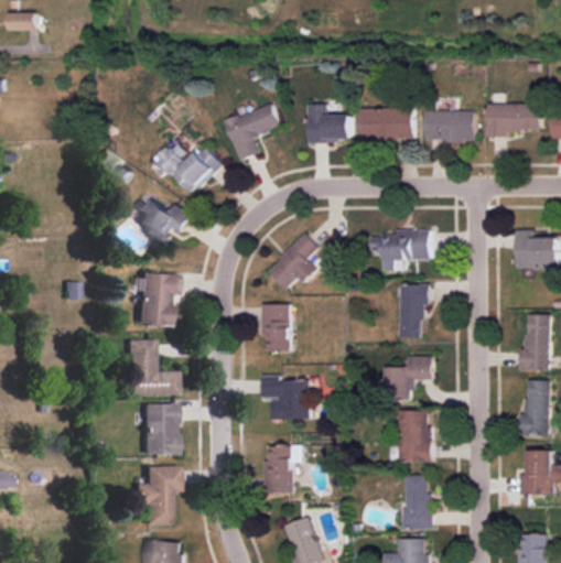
[(7,31),(34,31),(34,13),(7,13),(7,31)]
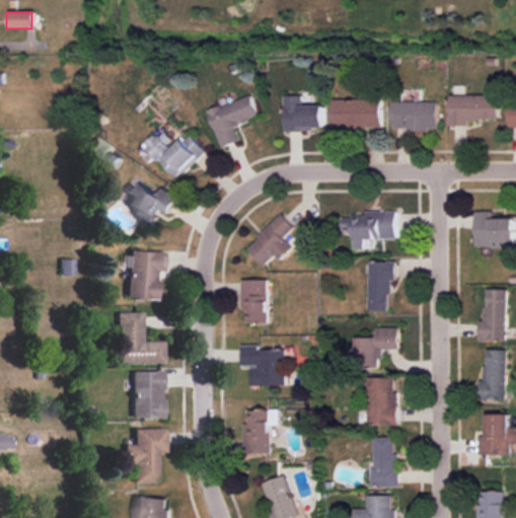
[(495,120),(495,95),(446,96),(446,127),(465,126),(465,121),(495,120)]
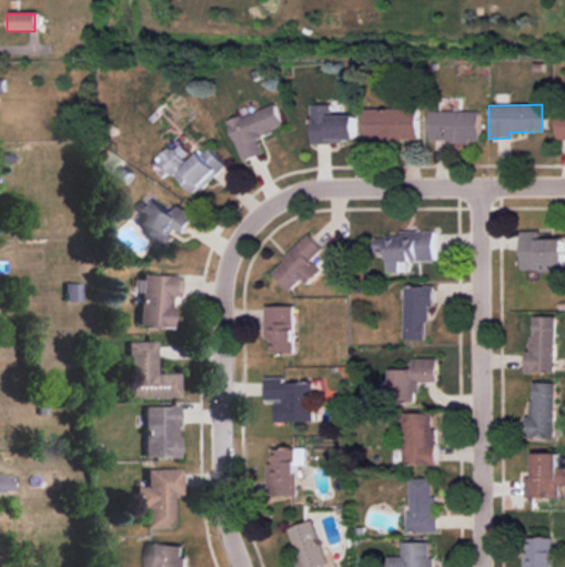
[(225,122),(240,162),(260,155),(253,139),(281,129),(272,105),(225,122)]
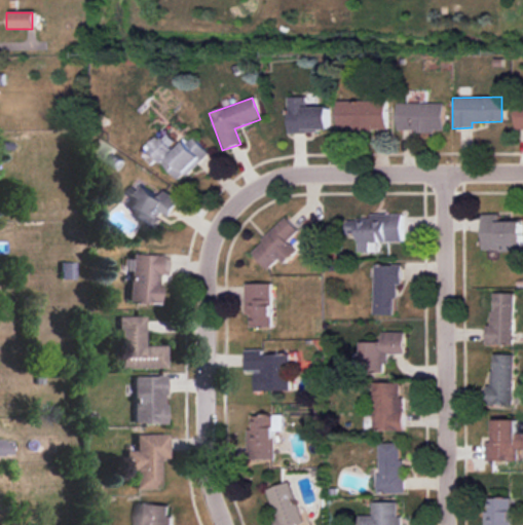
[(285,98),(286,133),(327,132),(326,107),(303,108),(303,98),(285,98)]
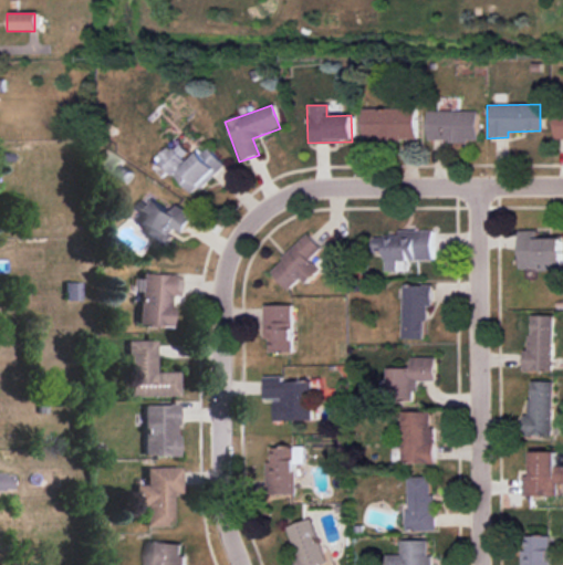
[(414,108),(360,110),(361,139),(415,138),(414,108)]
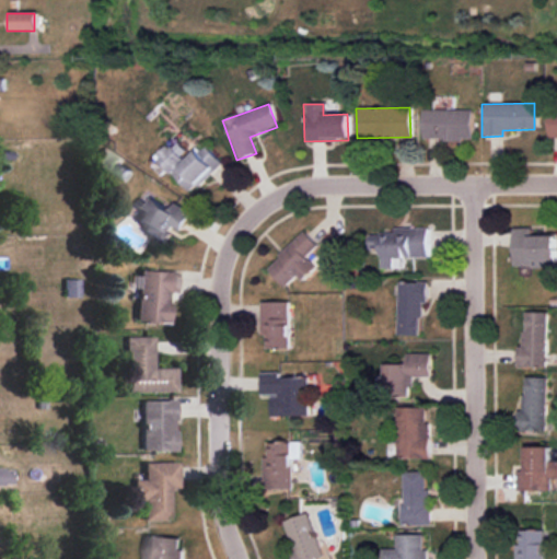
[(556,109),(545,111),(545,139),(556,138),(556,109)]
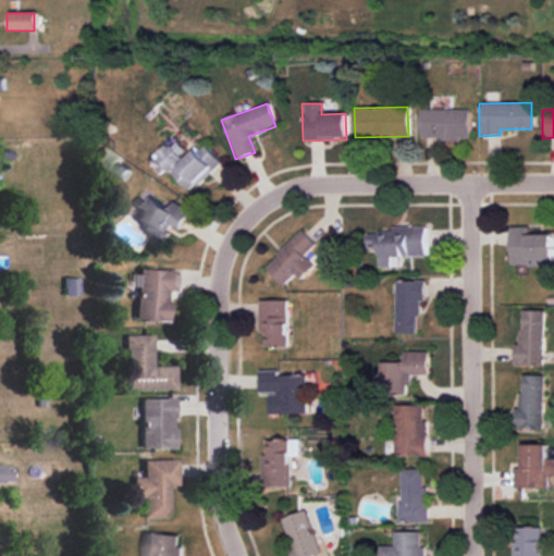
[(468,110),(418,110),(418,139),(467,140),(468,110)]
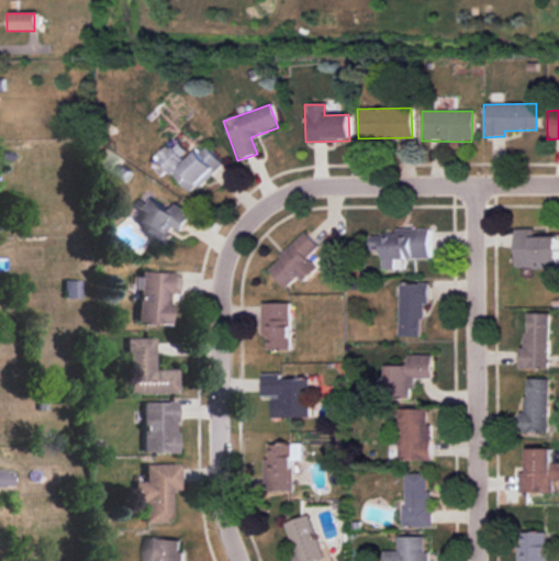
[(188,194),(220,165),(203,146),(189,159),(175,144),(168,150),(165,146),(153,157),(188,194)]
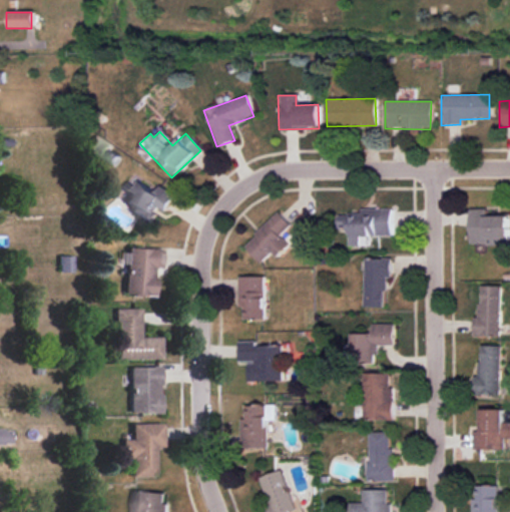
[(173,196),(158,186),(154,192),(136,181),(132,187),(125,182),(120,190),(127,194),(120,204),(146,220),(155,207),(162,212),(173,196)]
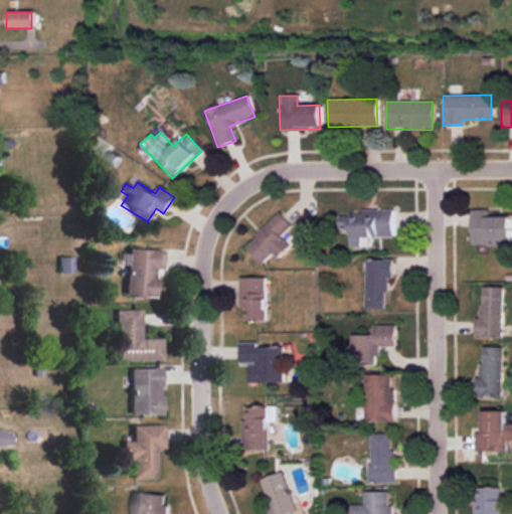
[(359,237),(390,236),(390,210),(358,210),(358,214),(346,215),(346,247),(359,247),(359,237)]
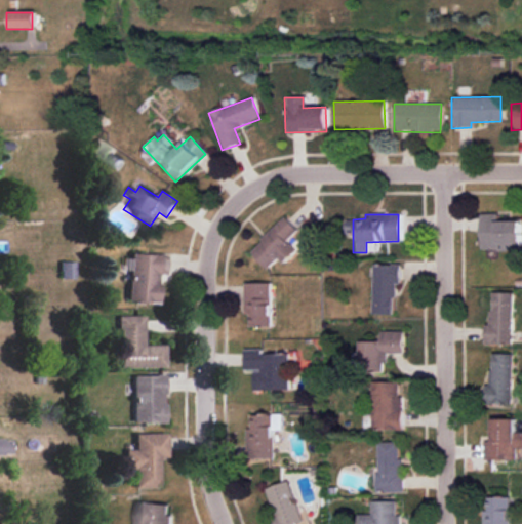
[(478,214),(478,250),(518,251),(518,222),(495,222),(495,214),(478,214)]
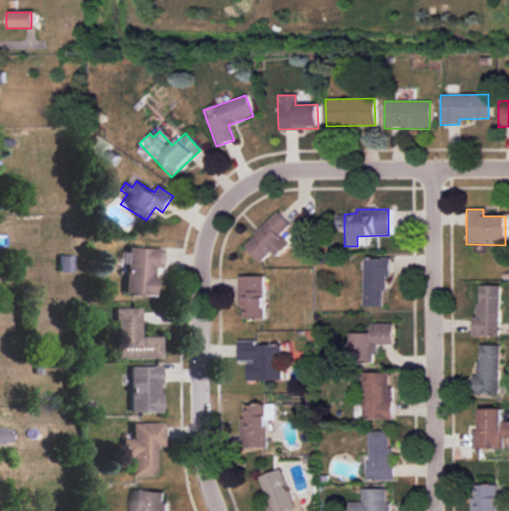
[(258,263),(269,253),(273,257),(287,245),(278,236),(288,226),(276,213),(241,245),(258,263)]
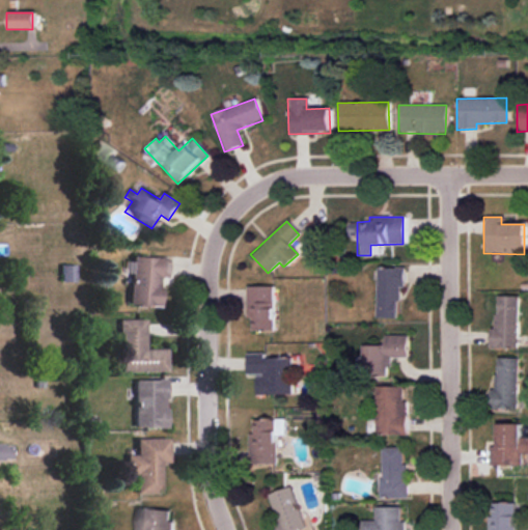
[(158,307),(158,279),(164,279),(165,258),(129,257),(127,306),(158,307)]
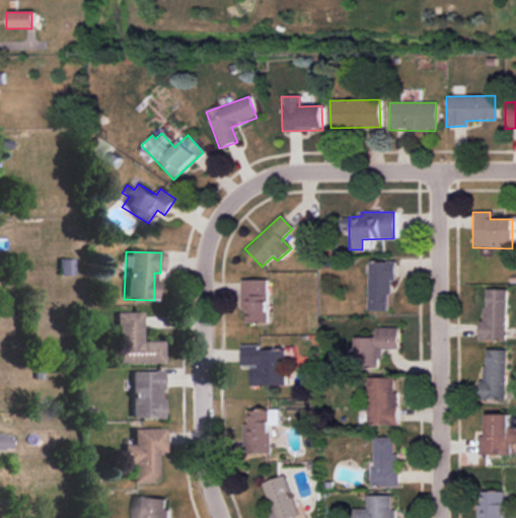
[(71,276),(71,260),(57,260),(57,276),(71,276)]
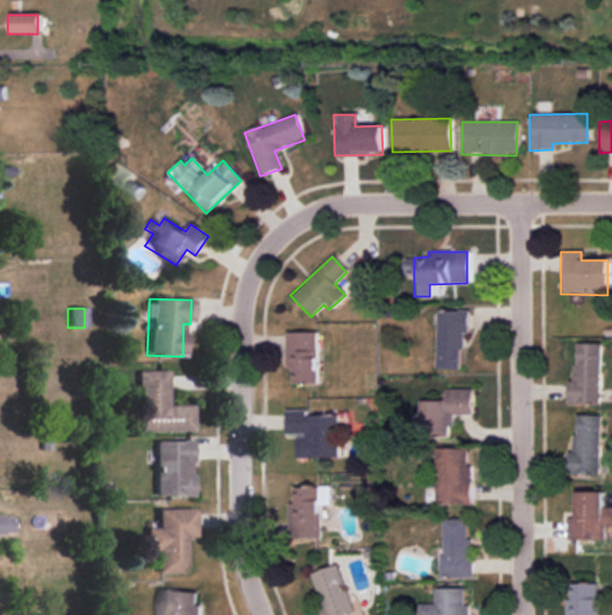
[(434,370),(458,370),(458,333),(467,333),(465,311),(433,312),(434,370)]
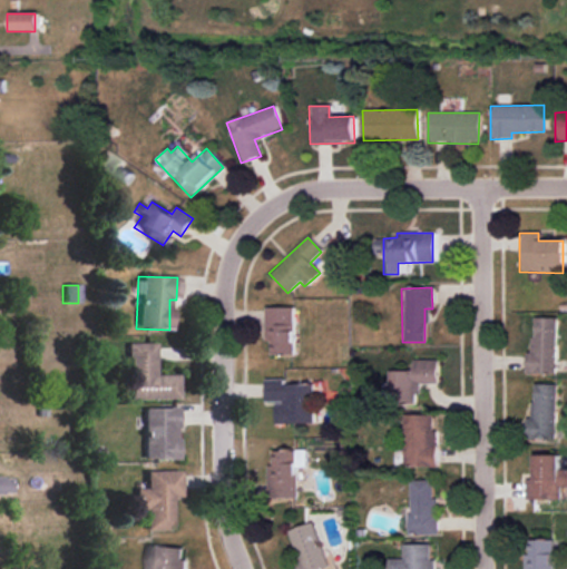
[(292,308),(263,307),(263,342),(269,342),(269,355),(292,356),(292,308)]
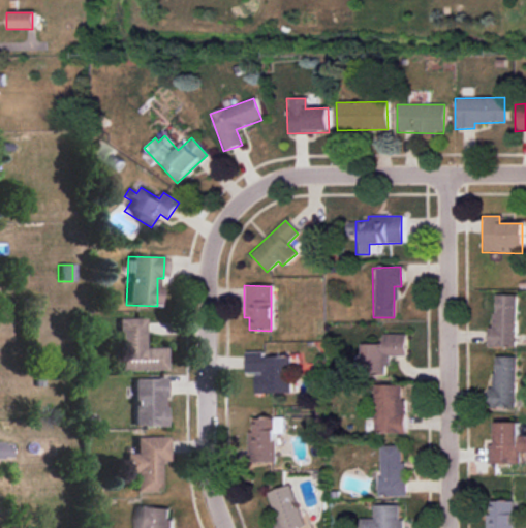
[(515,296),(494,296),(493,314),(490,314),(490,327),(486,327),(485,347),(513,347),(515,296)]
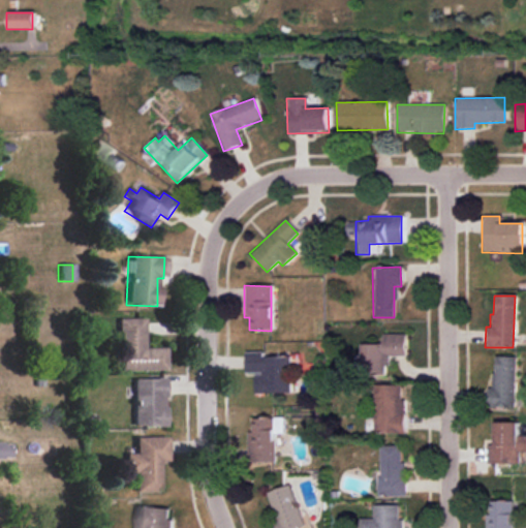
[(163,348),(143,348),(143,318),(117,319),(118,371),(164,370),(163,348)]
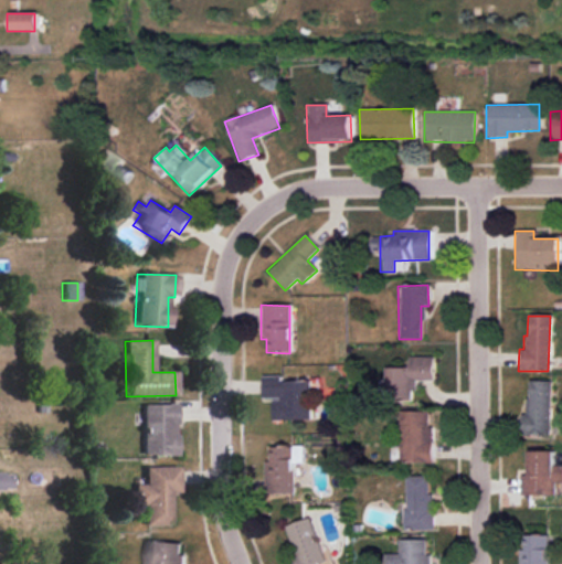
[(406,369),(383,369),(383,391),(414,391),(414,382),(432,382),(432,358),(406,358),(406,369)]
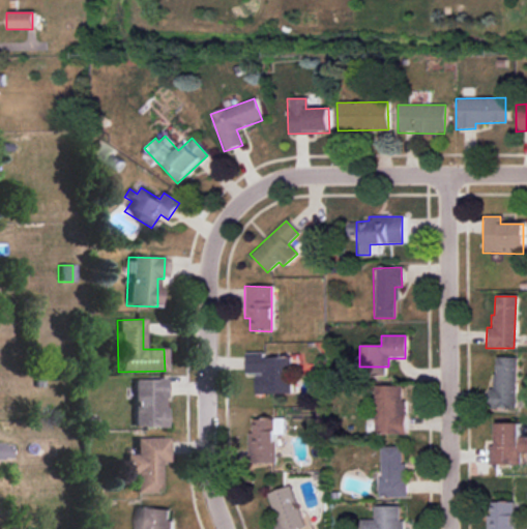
[(289,394),(289,358),(262,358),(262,353),(244,353),(244,374),(254,374),(254,394),(289,394)]
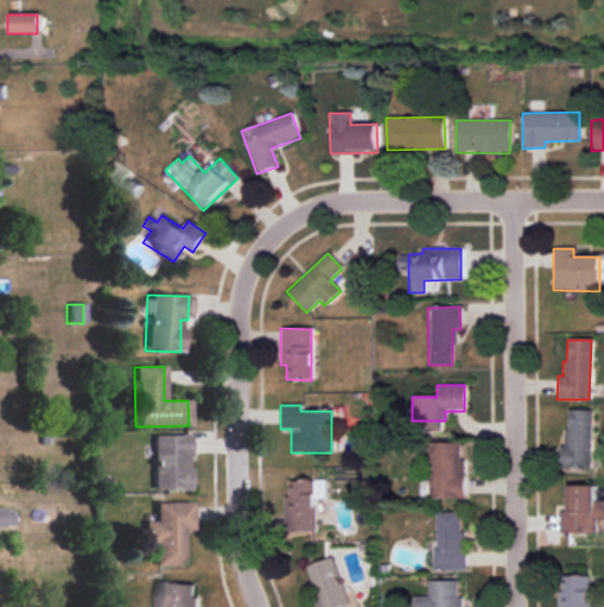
[(560,468),(587,469),(590,411),(563,410),(560,468)]
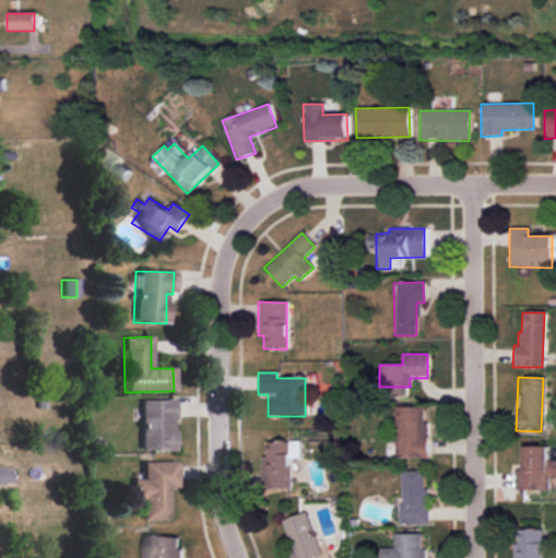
[(139,401),(139,451),(173,451),(173,400),(139,401)]
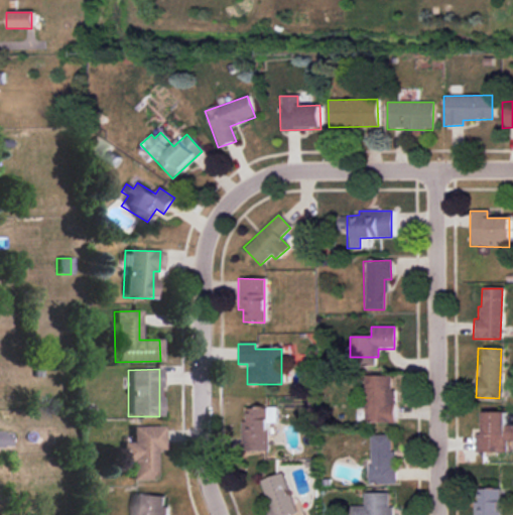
[(392,423),(391,376),(362,376),(363,423),(392,423)]
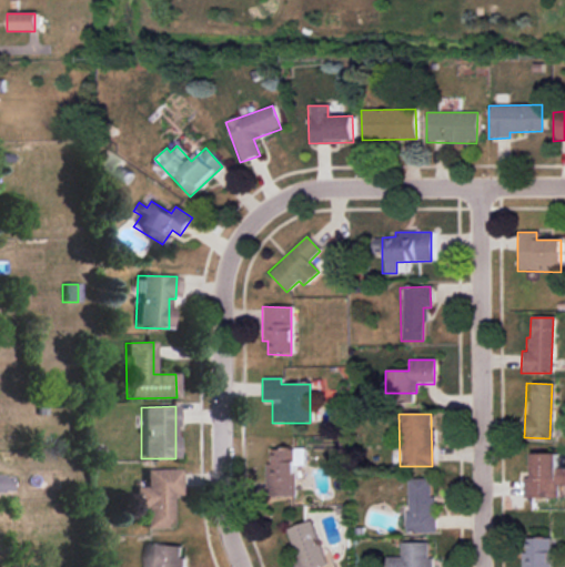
[(264,497),(293,497),(293,466),(302,466),(302,448),(269,449),(269,463),(264,464),(264,497)]
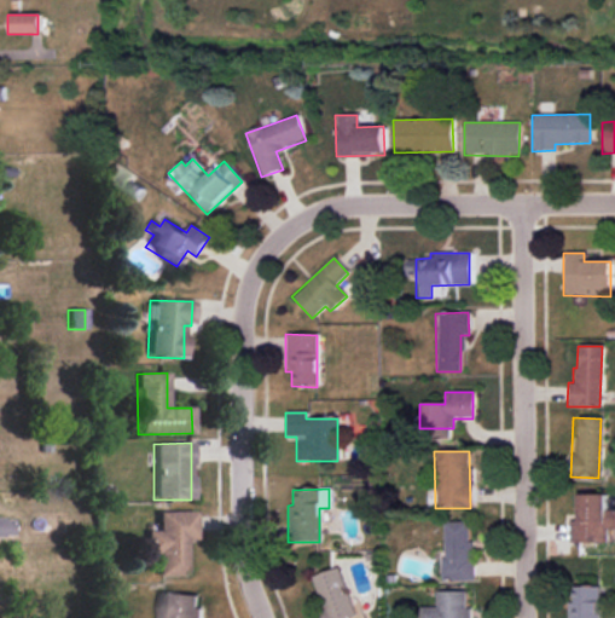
[(604,495),(576,495),(578,521),(567,521),(567,543),(604,543),(604,530),(614,529),(614,510),(604,510),(604,495)]
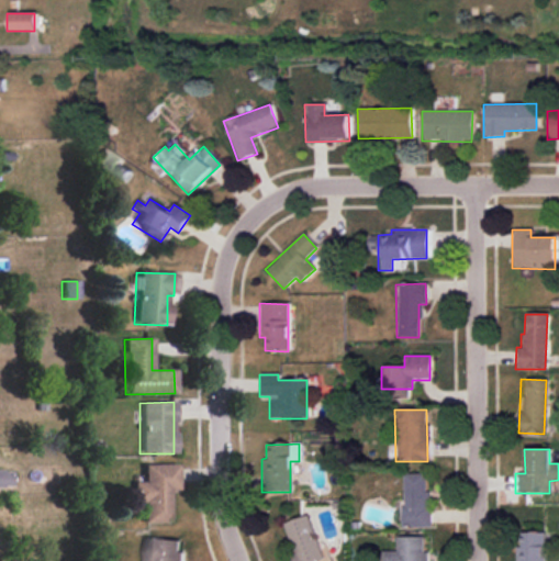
[(168,523),(167,491),(176,490),(176,464),(141,466),(142,482),(131,483),(131,503),(142,503),(142,523),(168,523)]
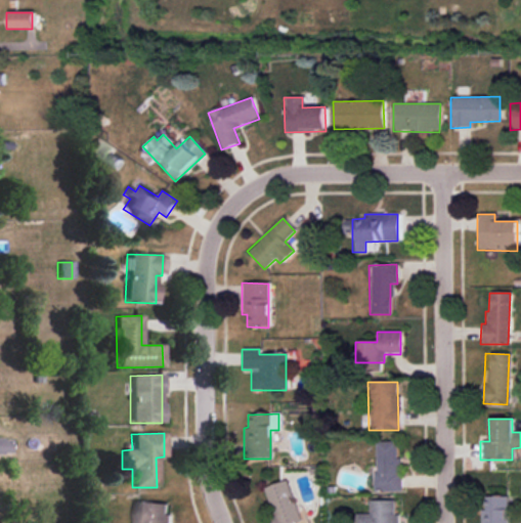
[(0,454),(8,455),(8,439),(0,438),(0,454)]
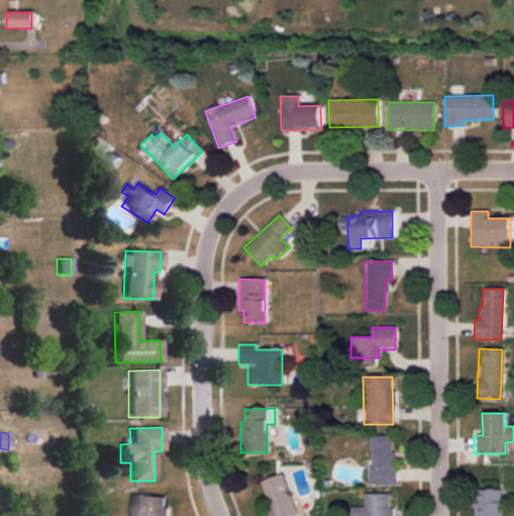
[(369,486),(394,485),(393,451),(390,451),(389,436),(368,436),(369,486)]
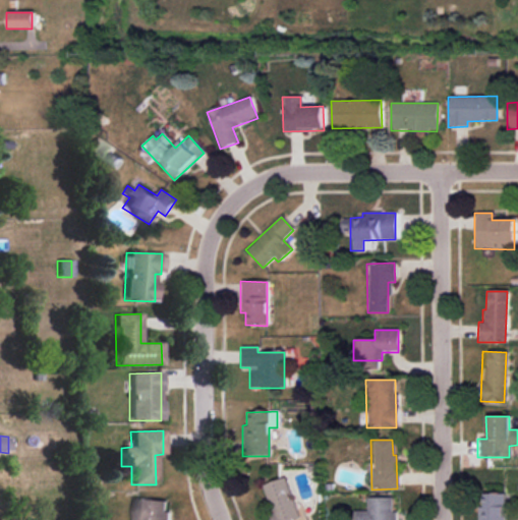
[(262,485),(271,514),(259,518),(259,519),(298,519),(285,478),(262,485)]
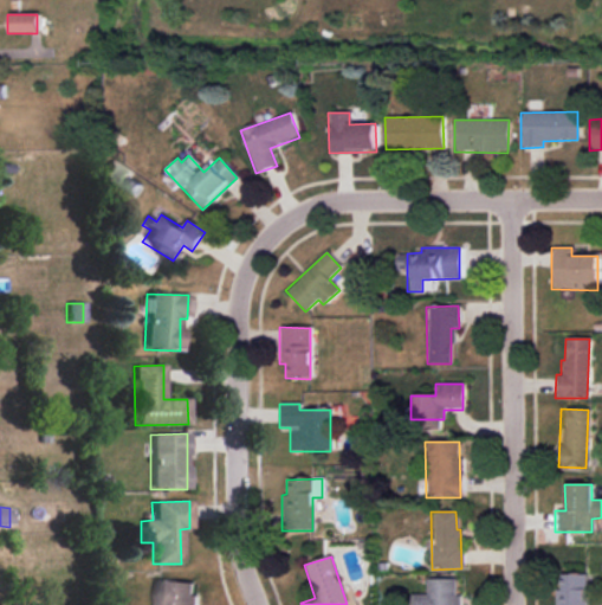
[(584,604),(584,574),(554,575),(555,604),(584,604)]
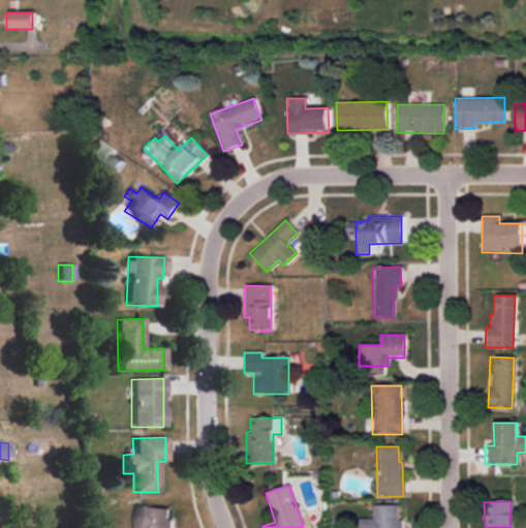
[(399,527),(400,505),(371,505),(371,519),(357,519),(357,527),(399,527)]
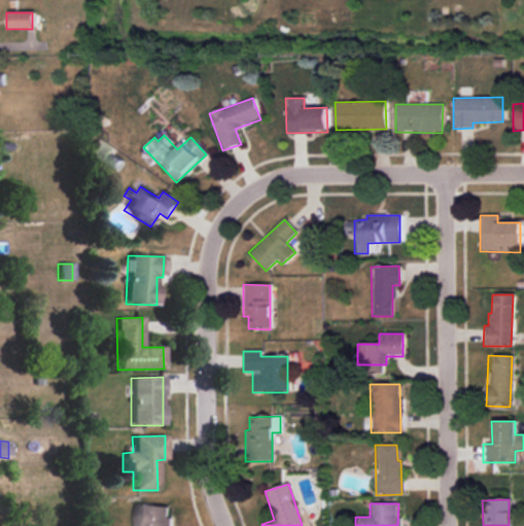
[(167,525),(168,506),(134,505),(133,525),(167,525)]
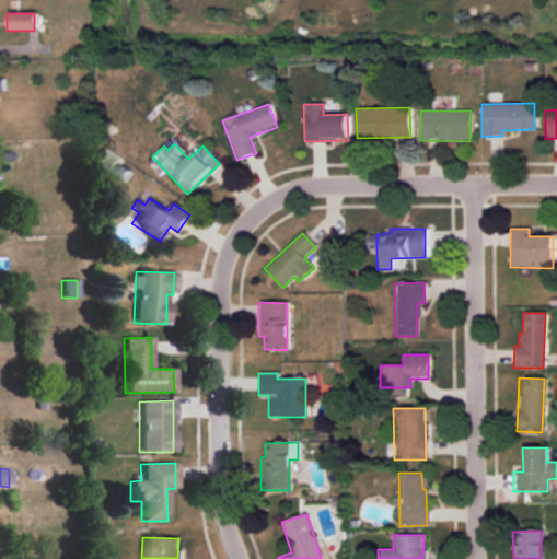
All buildings are outlined.
